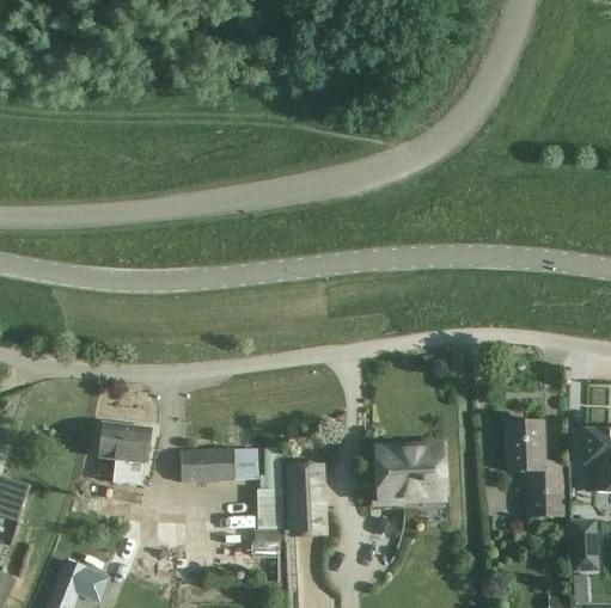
[(525,470),(526,515),(562,514),(561,460),(543,461),(542,421),(505,422),(506,471),(525,470)]
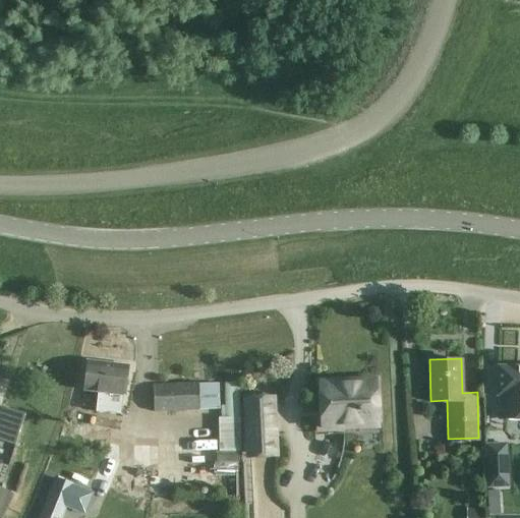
[(96,410),(120,413),(123,393),(127,364),(88,359),(84,389),(98,390),(96,410)]
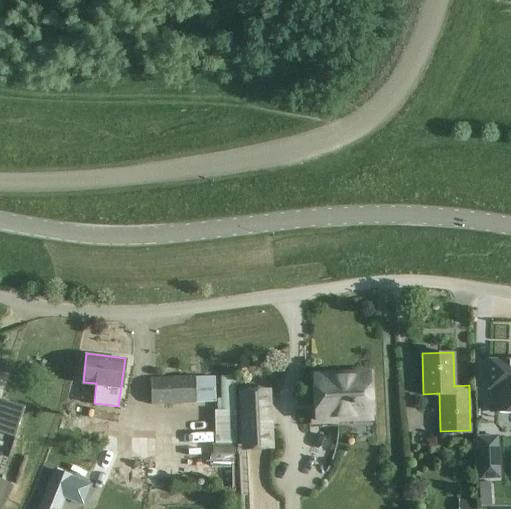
[(496,410),(510,410),(510,359),(490,359),(489,385),(497,386),(496,410)]
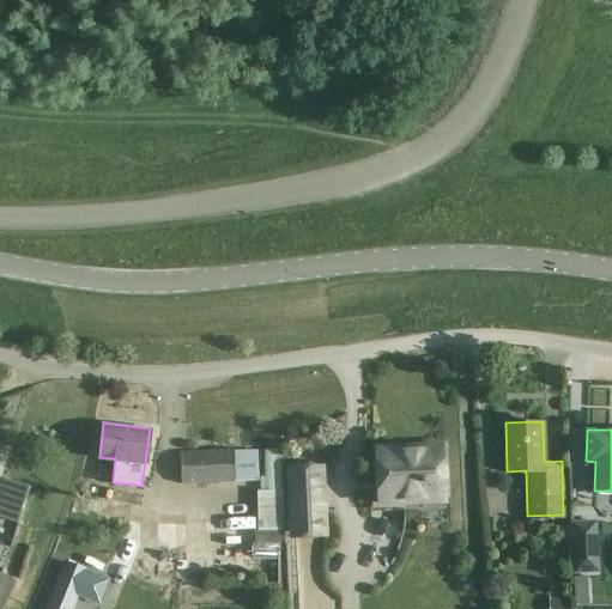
[(375,446),(379,501),(444,498),(442,444),(416,445),(416,448),(401,448),(401,445),(375,446)]
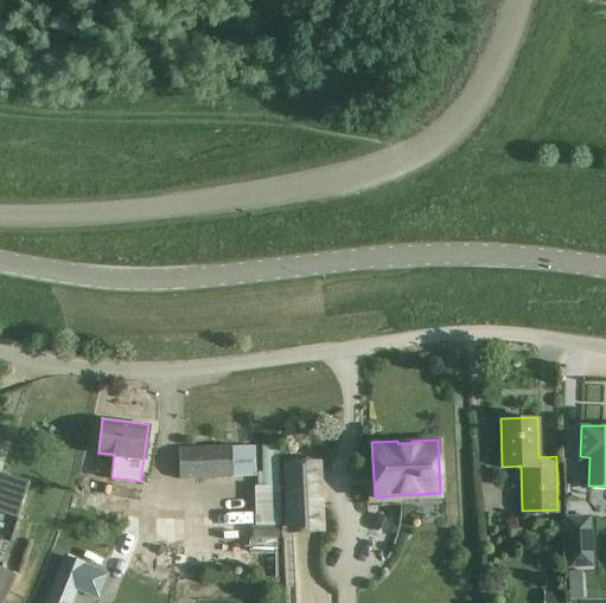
[(261,443),(262,485),(280,485),(280,441),(261,443)]
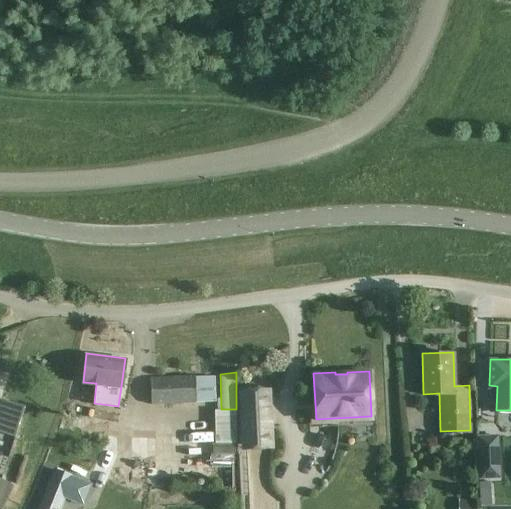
[(150,376),(151,402),(195,401),(195,400),(217,399),(217,375),(150,376)]
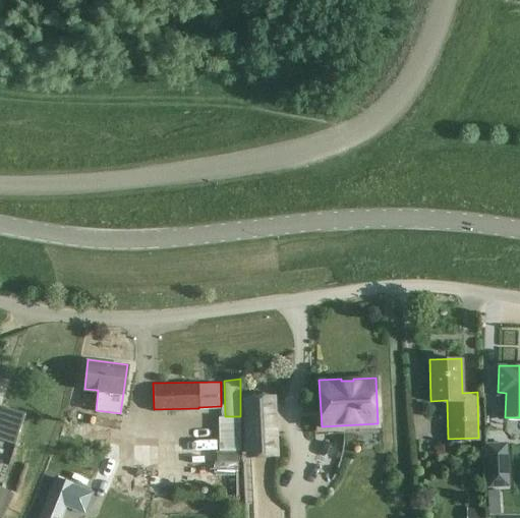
[(247,449),(275,448),(272,395),(244,397),(247,449)]
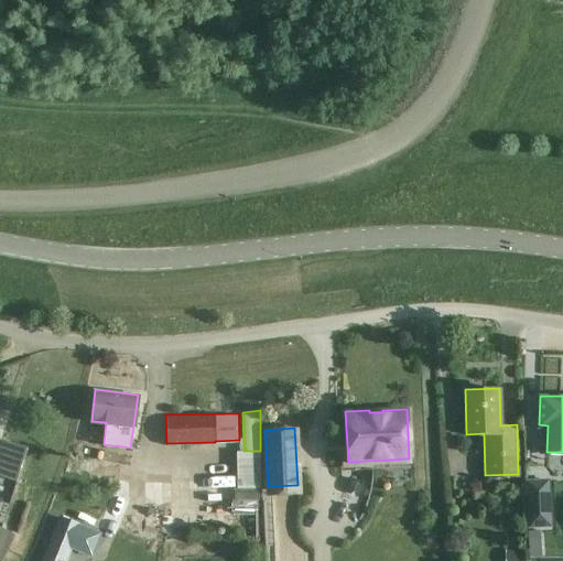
[(26,446),(0,437),(0,473),(15,478),(26,446)]
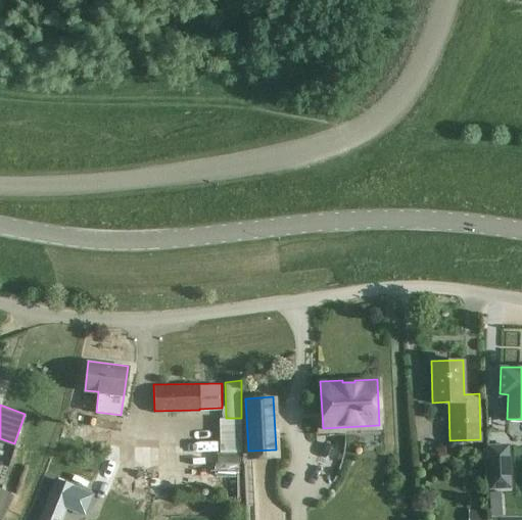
[(219,418),(219,451),(241,451),(241,418),(226,418),(219,418)]
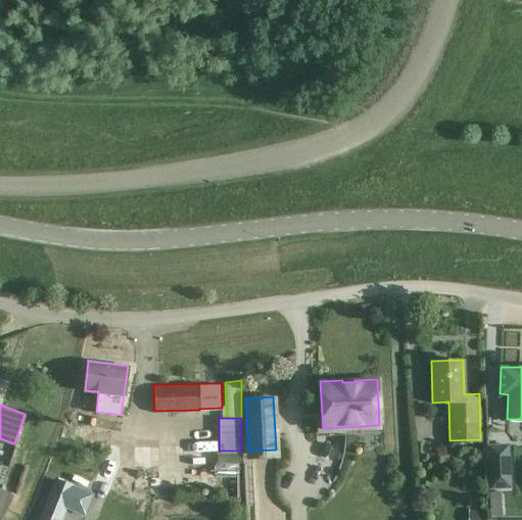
[(509,440),(485,442),(488,487),(511,486),(509,440)]
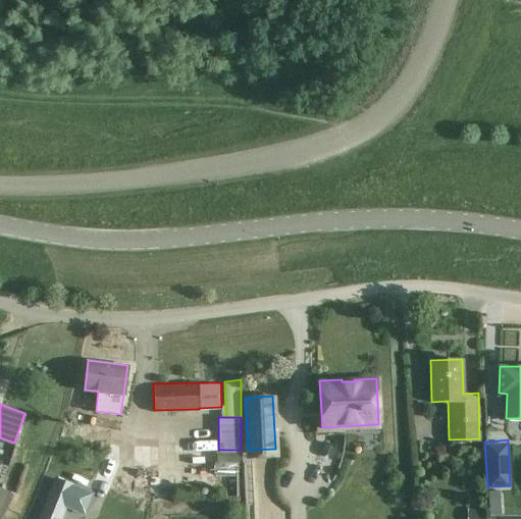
[(135,458),(155,456),(153,440),(133,444),(135,458)]
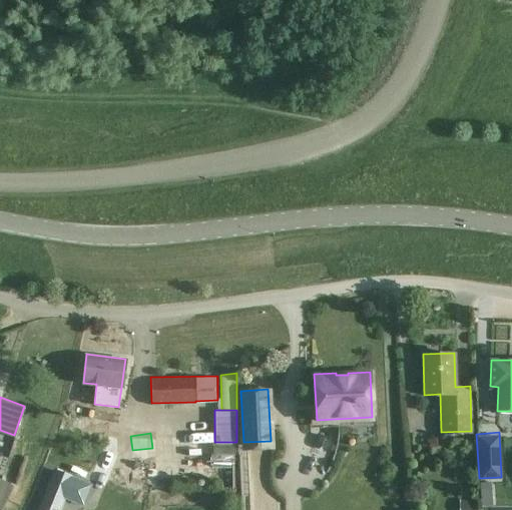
[(236,455),(236,442),(214,442),(209,443),(209,455),(236,455)]
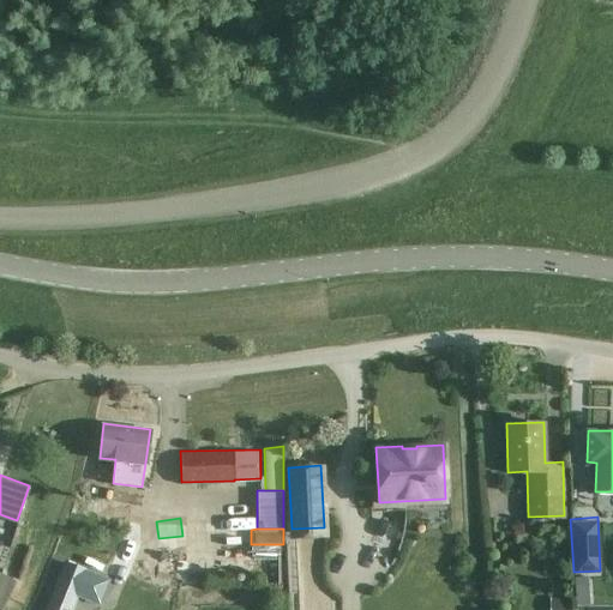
[(65,561),(46,609),(73,609),(78,597),(92,603),(103,577),(65,561)]
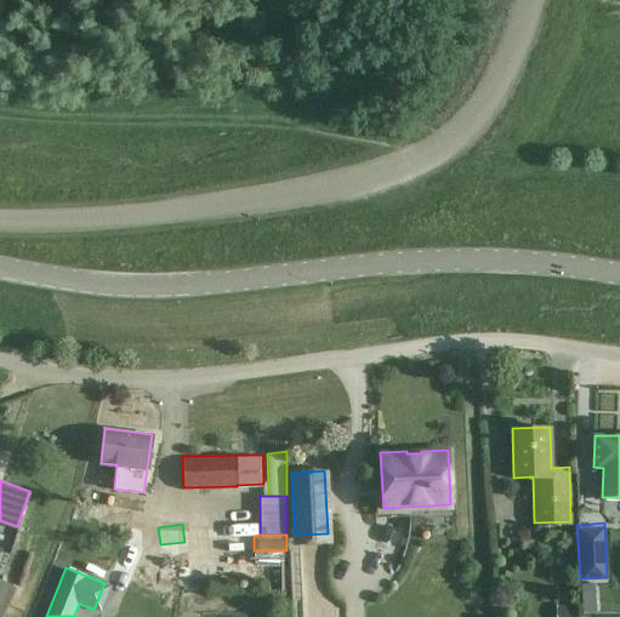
[(15,587),(0,580),(0,613),(1,615),(15,587)]
